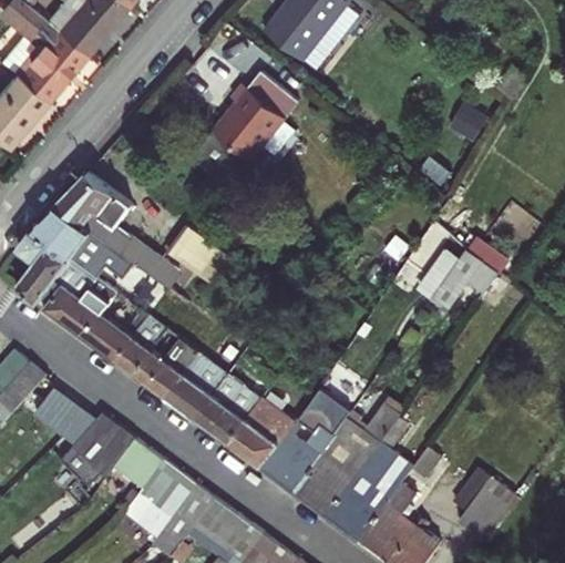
[(88,52),(126,7),(117,0),(73,0),(53,24),(88,52)]
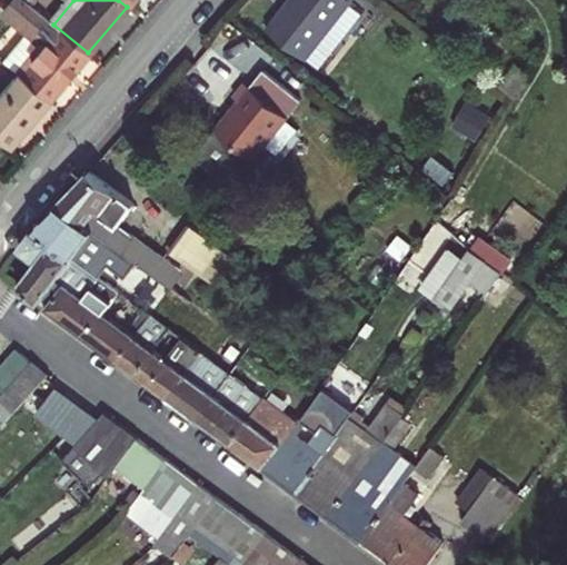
[(290,0),(268,26),(306,59),(328,31),(341,42),(361,17),(348,6),(352,0),(290,0)]
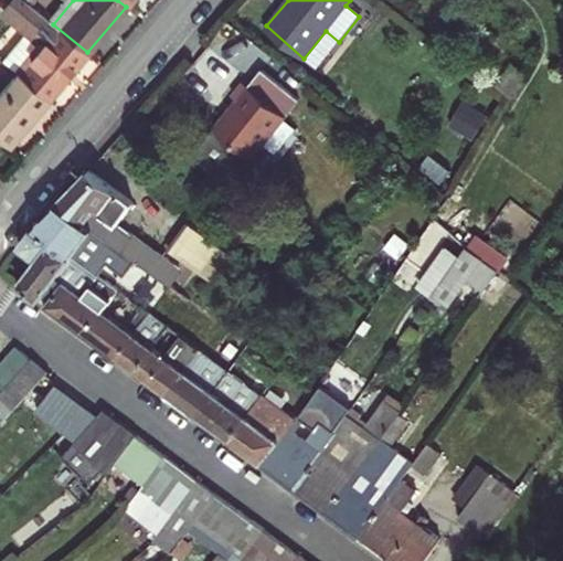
[(46,102),(87,52),(53,24),(27,2),(9,22),(33,42),(9,70),(22,81),(46,102)]
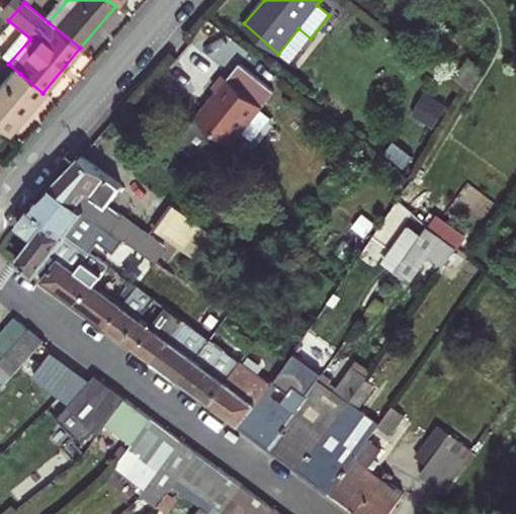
[(196,116),(230,146),(274,93),(241,64),(227,80),(223,77),(215,88),(216,95),(196,116)]
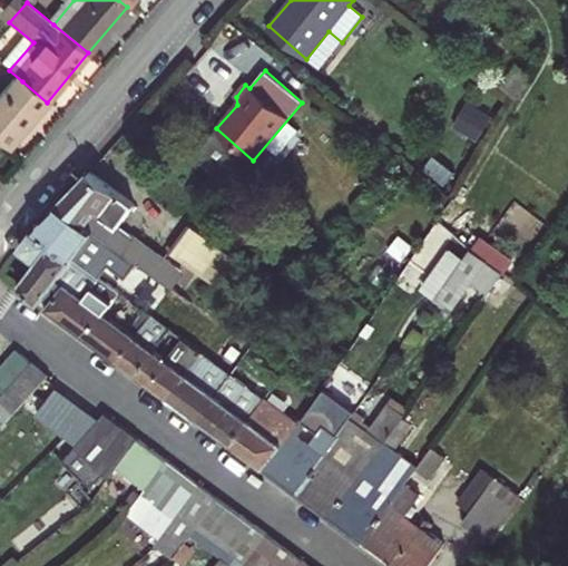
[(0,144),(7,149),(47,103),(22,81),(0,108),(0,144)]
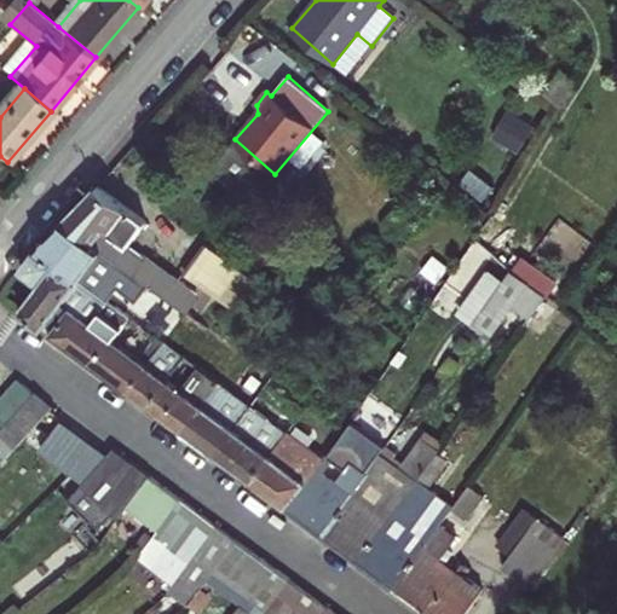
[(275,174),(235,139),(209,168),(249,203),(275,174)]
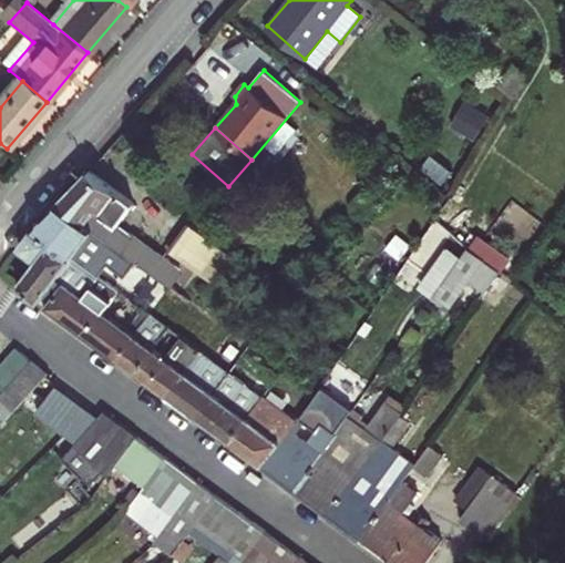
[(140,268),(146,274),(158,258),(116,226),(131,206),(90,173),(58,206),(140,268)]
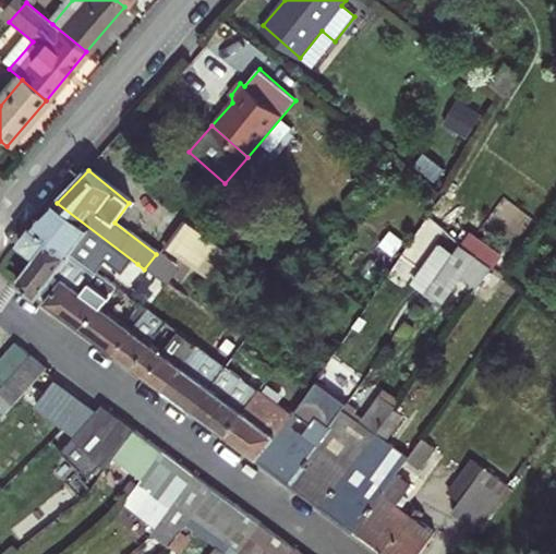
[(137,264),(57,203),(36,225),(79,257),(84,262),(92,251),(104,260),(107,256),(129,273),(137,264)]
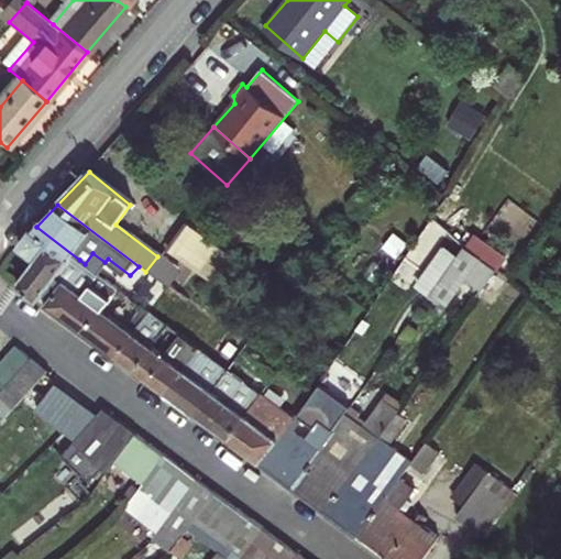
[(217,248),(184,222),(168,244),(193,264),(201,252),(209,256),(217,248)]
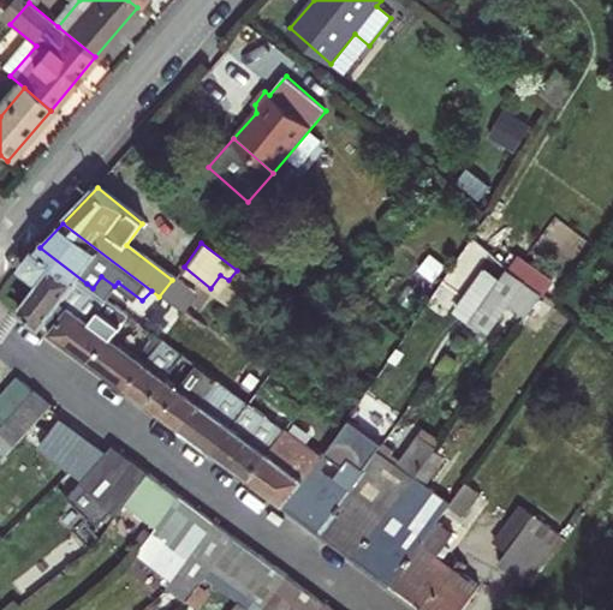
[(40,247),(21,267),(40,281),(19,309),(48,330),(87,283),(40,247)]
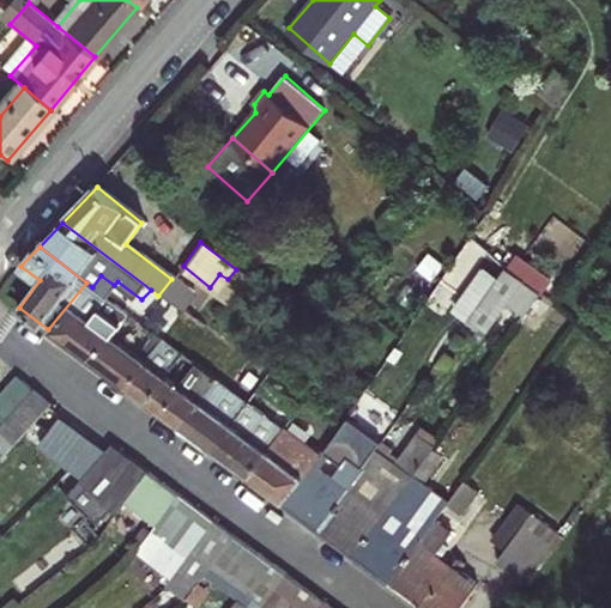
[(537,339),(551,301),(494,278),(475,327),(504,339),(508,327),(537,339)]
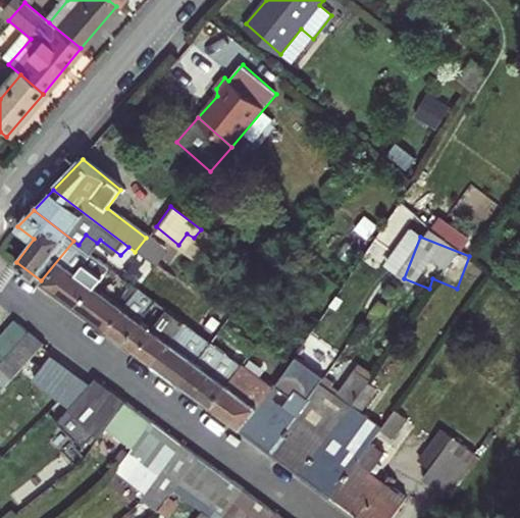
[(79,245),(73,241),(41,280),(73,306),(90,287),(105,265),(79,245)]
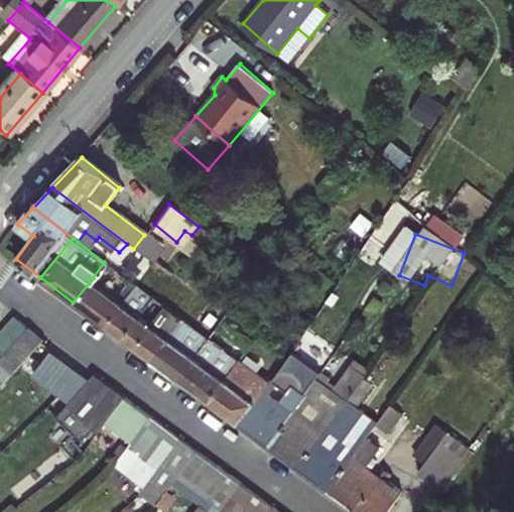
[(89,283),(73,302),(104,327),(120,306),(89,283)]
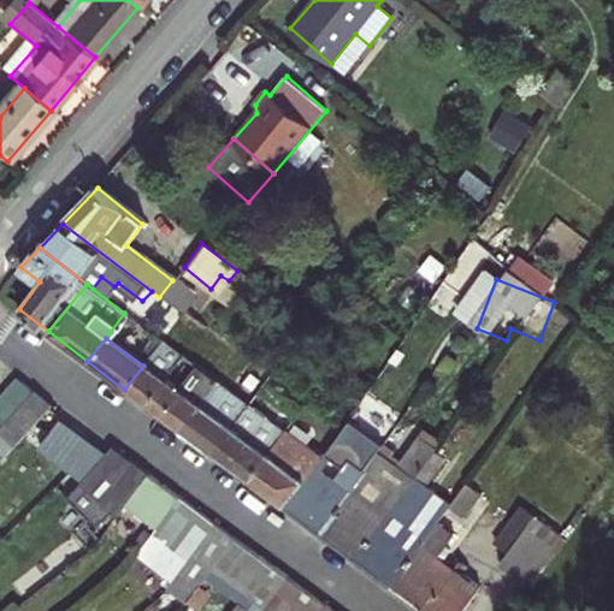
[(143,366),(124,390),(160,416),(196,369),(161,342),(143,366)]
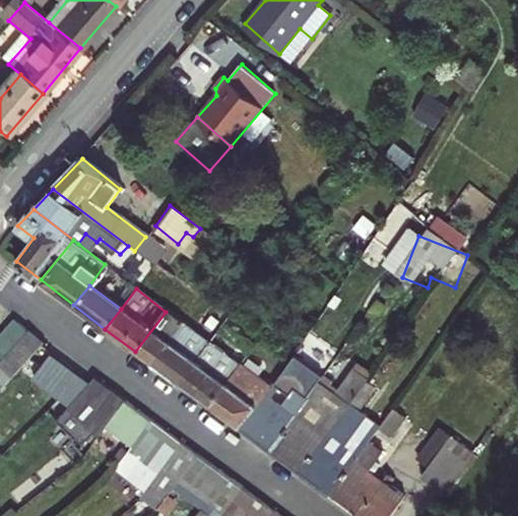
[(183,325),(166,312),(135,351),(151,365),(183,325)]
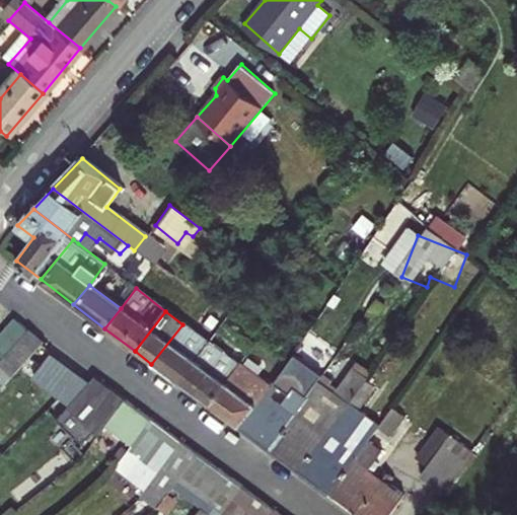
[(0,359),(1,360),(26,334),(13,320),(0,335),(0,359)]
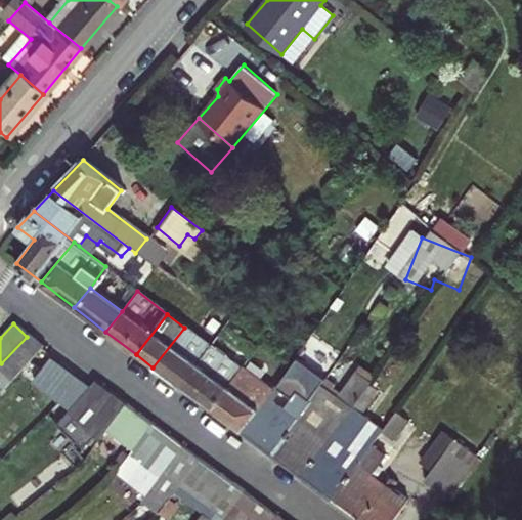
[(184,328),(153,367),(178,386),(210,347),(184,328)]
